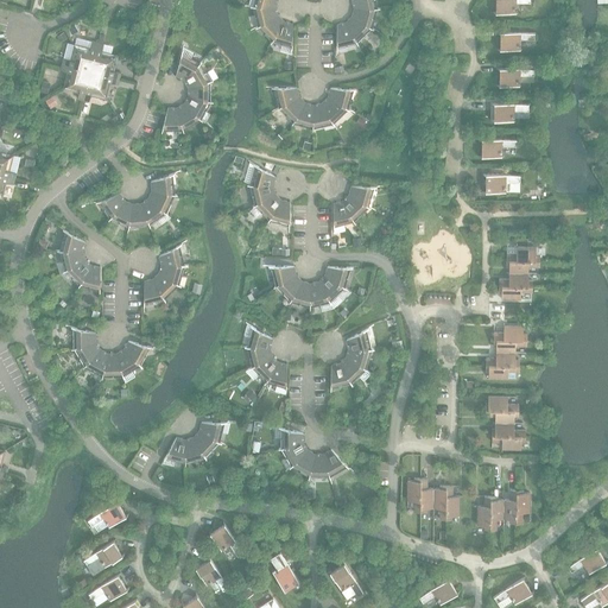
[(515,2),(530,2),(530,0),(495,0),(495,13),(515,13),(515,2)]
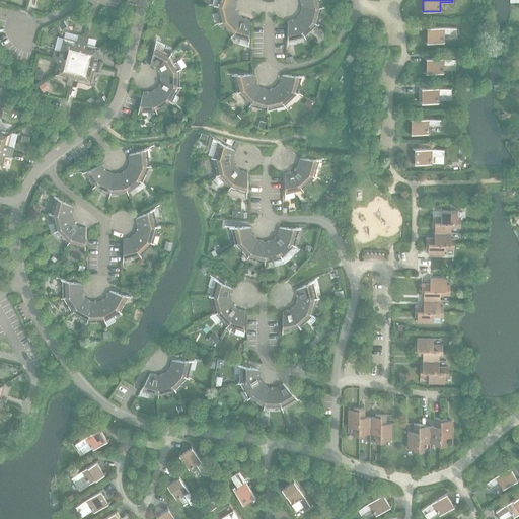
[(237,13),(235,6),(215,5),(220,22),(237,13)]
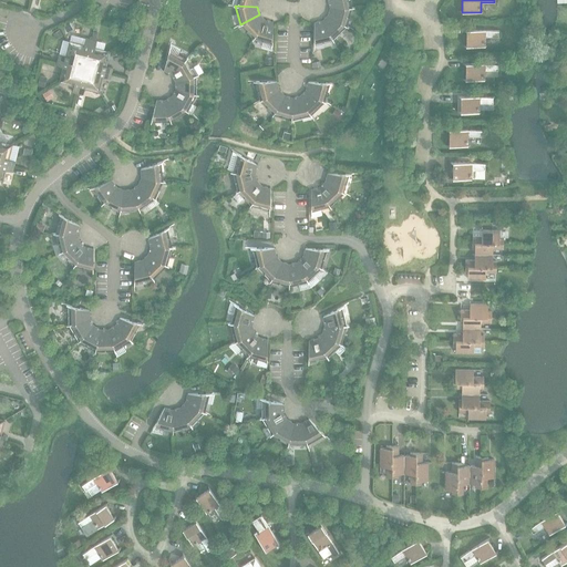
[(347,26),(351,8),(330,8),(328,16),(347,26)]
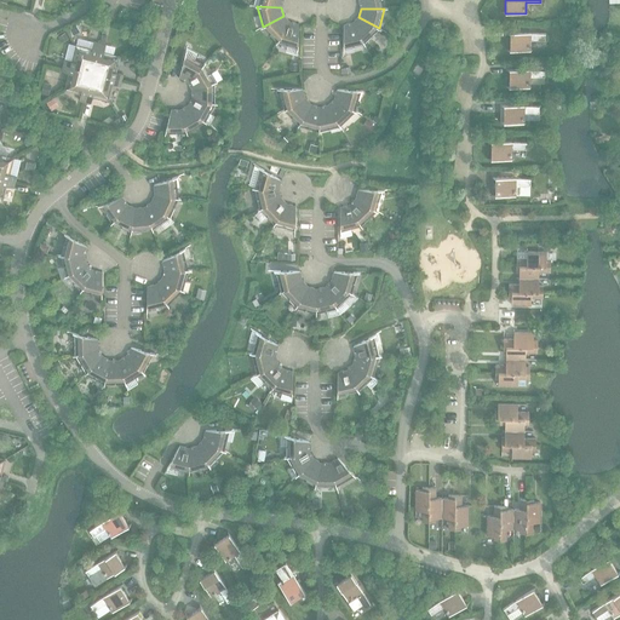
[(277,42),(290,22),(283,16),(263,27),(277,42)]
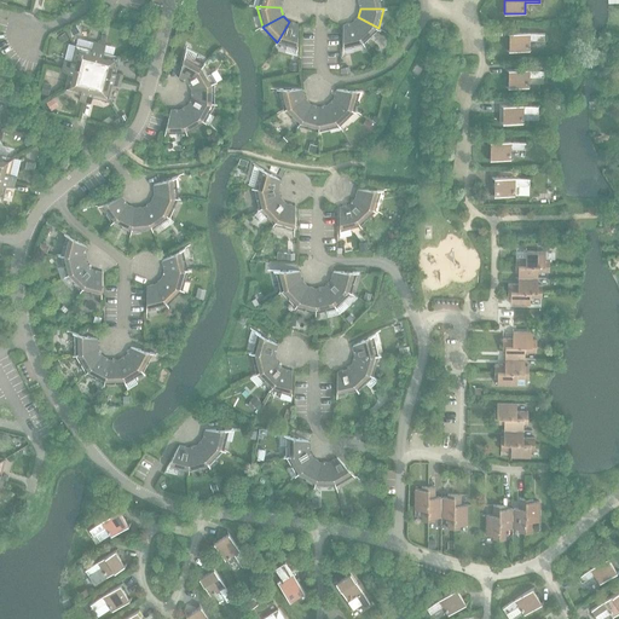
[(363,44),(379,28),(358,17),(352,23),(363,44)]
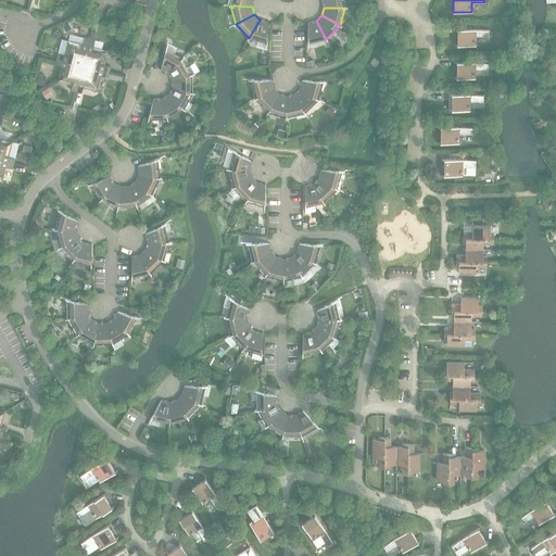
[(260,20),(249,38),(267,42),(267,22),(260,20)]
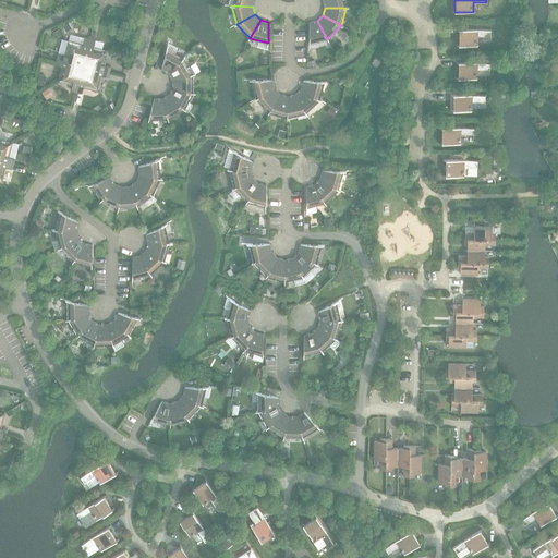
[(308,44),(327,39),(317,21),(308,22),(308,44)]
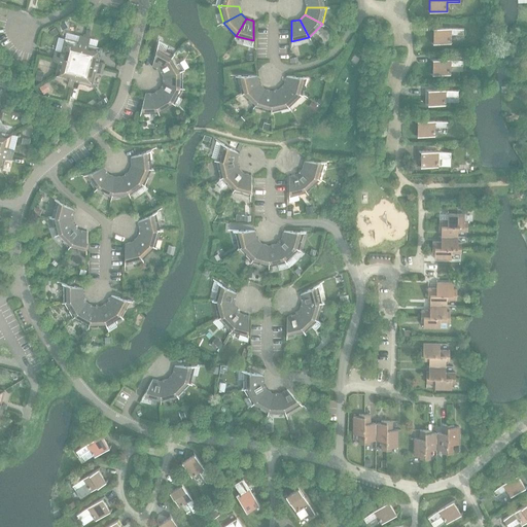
[(451,34),(463,34),(463,28),(433,28),(433,43),(451,43),(451,34)]
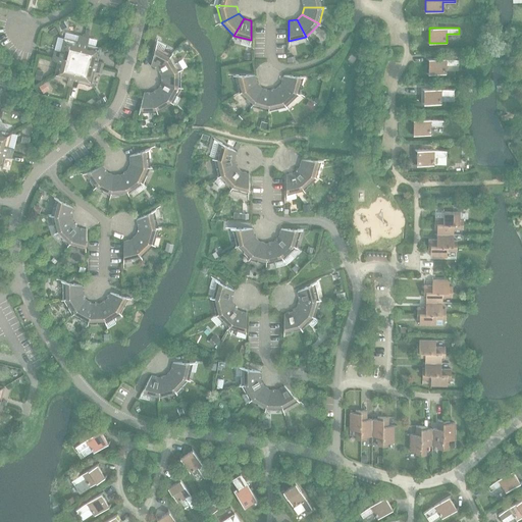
[(77,61),(84,37),(79,35),(77,41),(69,39),(65,41),(77,61)]
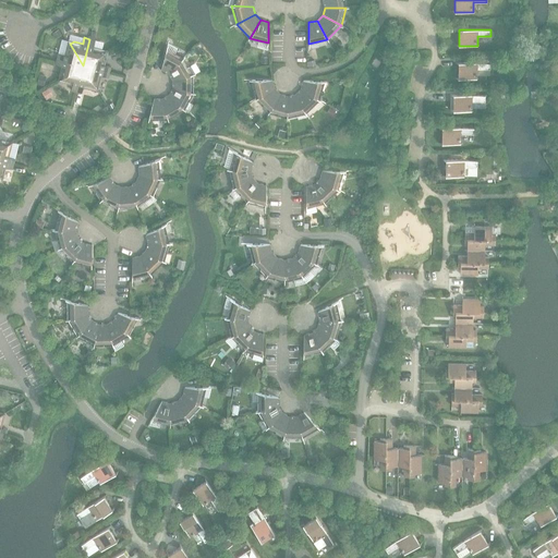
[(83,65),(104,52),(101,49),(93,47),(95,40),(89,39),(83,65)]
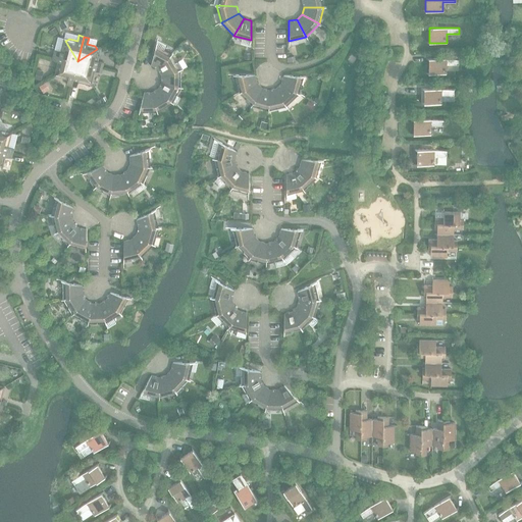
[(53,55),(77,61),(65,41),(62,43),(60,51),(54,50),(53,55)]
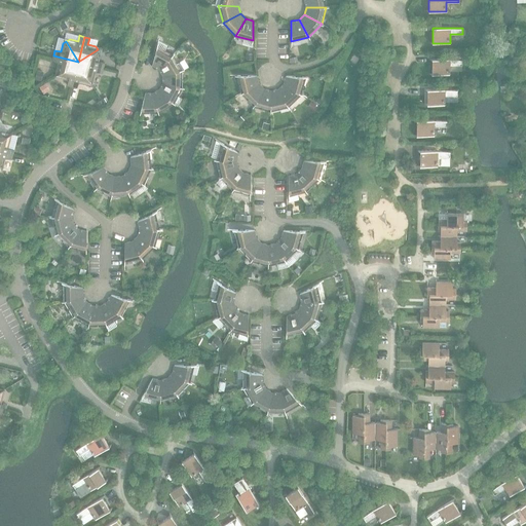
[(158,69),(173,54),(157,45),(152,65),(158,69)]
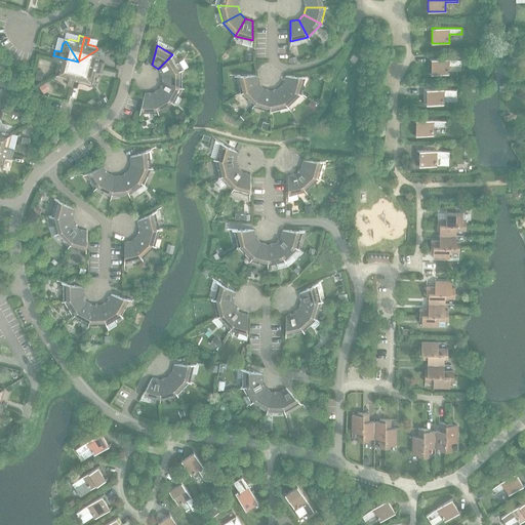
[(78,62),(103,68),(104,63),(97,62),(101,53),(97,49),(78,62)]
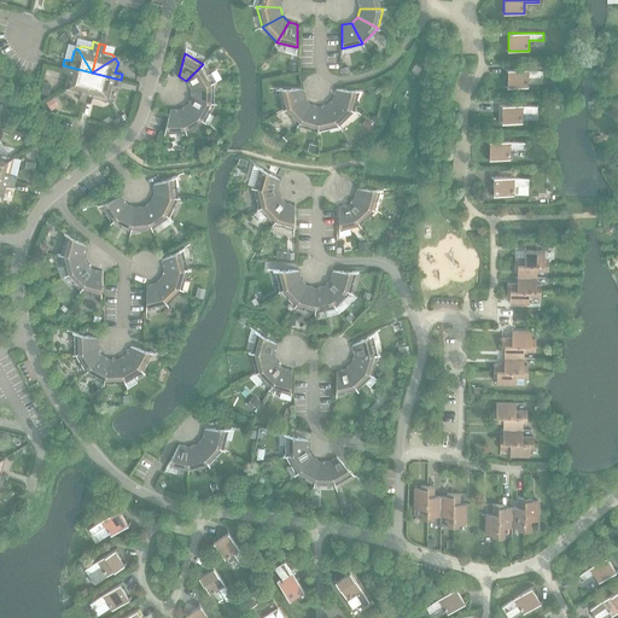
[(191,88),(214,82),(203,64),(186,81),(191,88)]
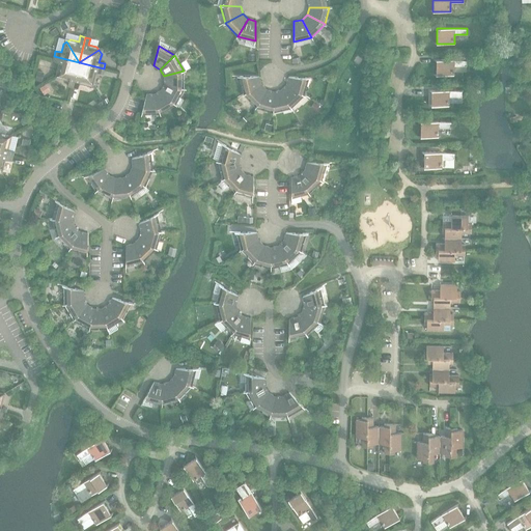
[(58,74),(79,62),(54,56),(52,61),(58,62),(56,71),(58,74)]
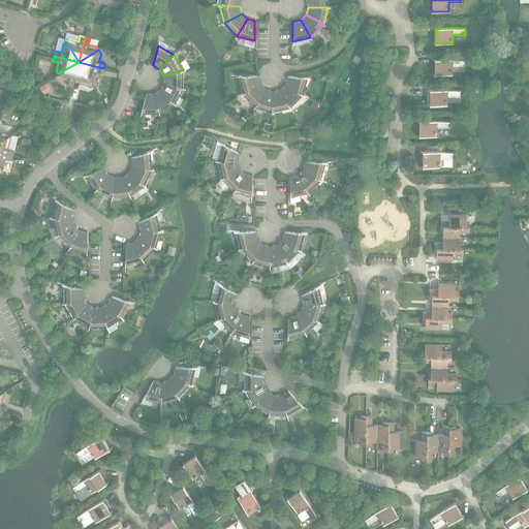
[(452,66),(464,66),(464,60),(434,59),(434,74),(452,74),(452,66)]
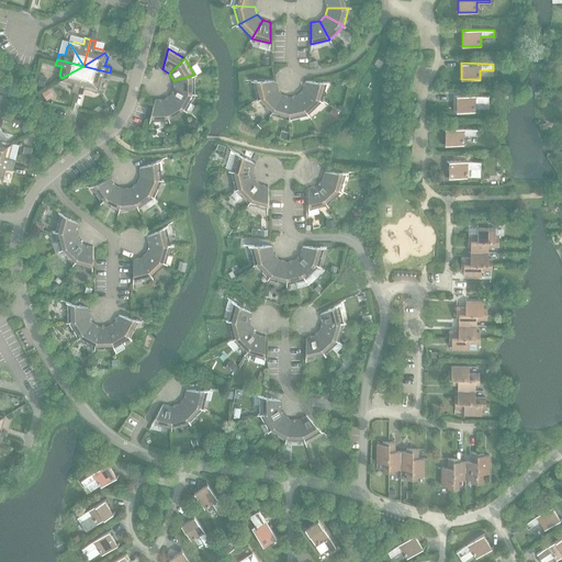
[(71,91),(77,92),(83,66),(62,78),(64,82),(72,85),(71,91)]
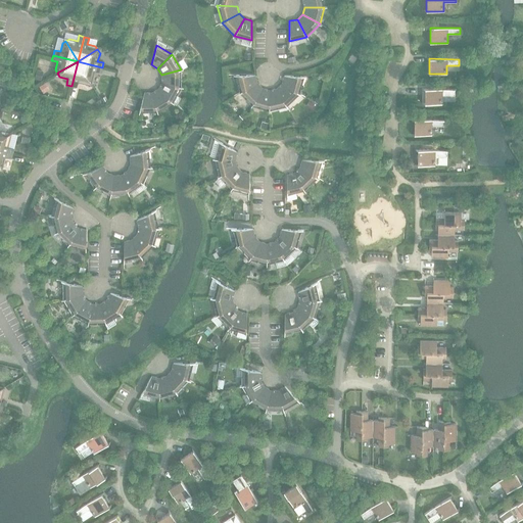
[(86,83),(89,81),(78,61),(72,86),(77,87),(78,81),(86,83)]
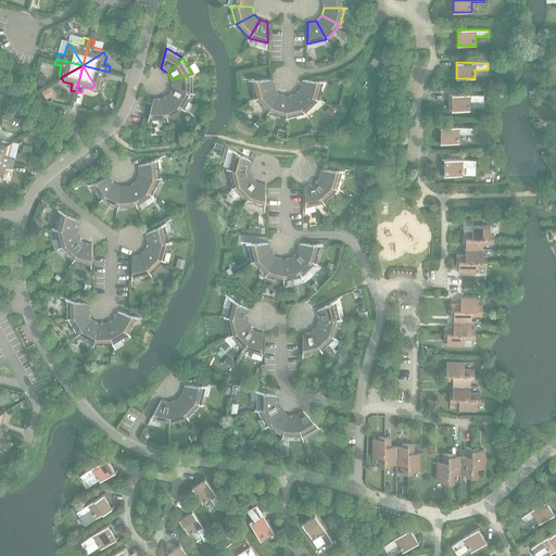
[(108,77),(109,72),(83,65),(95,86),(99,84),(101,75),(108,77)]
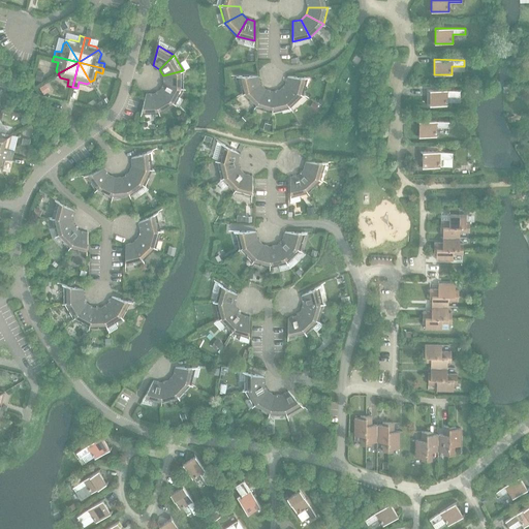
[(163,83),(183,88),(183,70),(163,75),(163,83)]
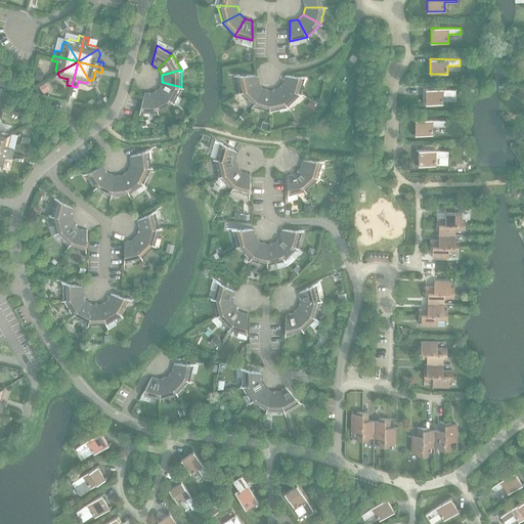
[(241,93),(258,83),(256,76),(235,75),(241,93)]
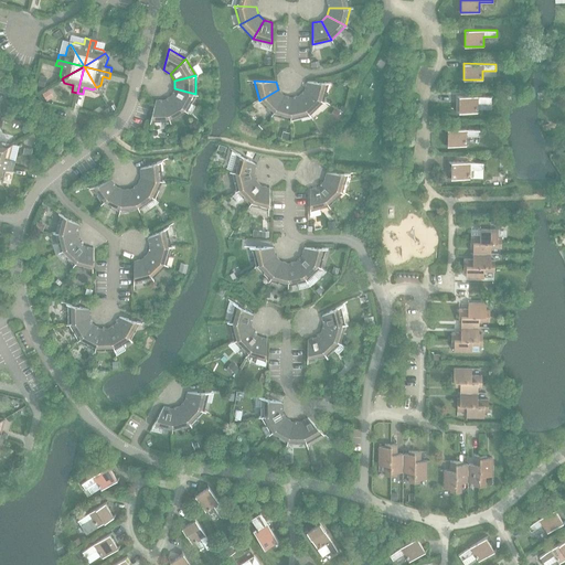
[(305,89),(323,102),(328,83),(307,82),(305,89)]
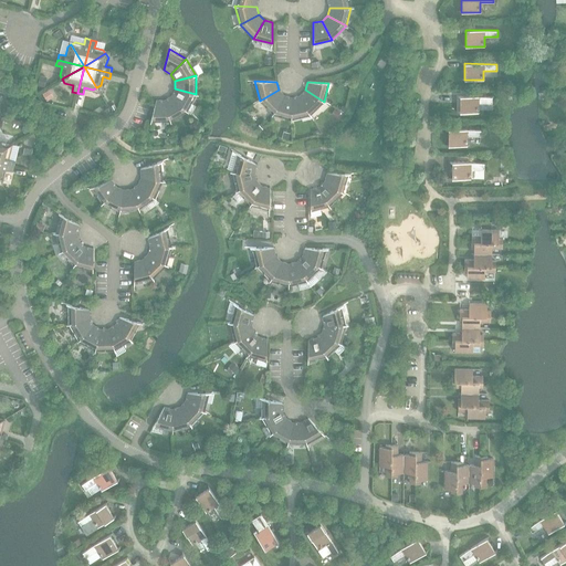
[(187,111),(196,94),(175,88),(171,96),(187,111)]
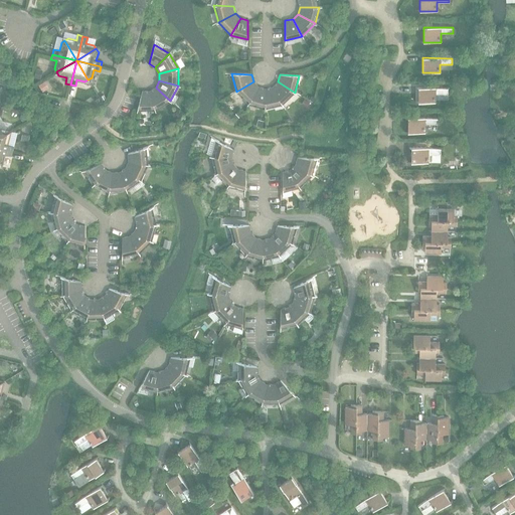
[(248,104),(259,87),(253,81),(236,92),(248,104)]
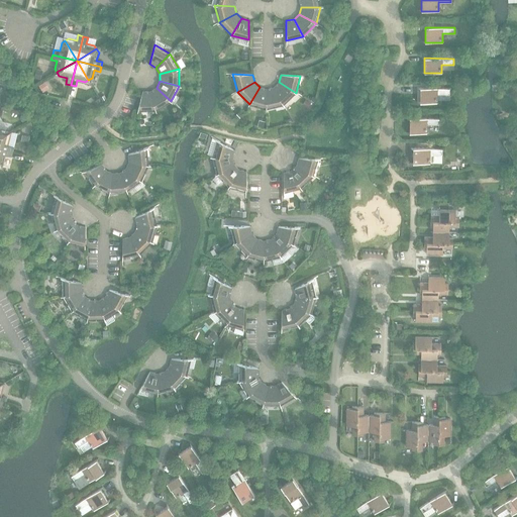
[(283,105),(296,93),(279,82),(274,87),(283,105)]
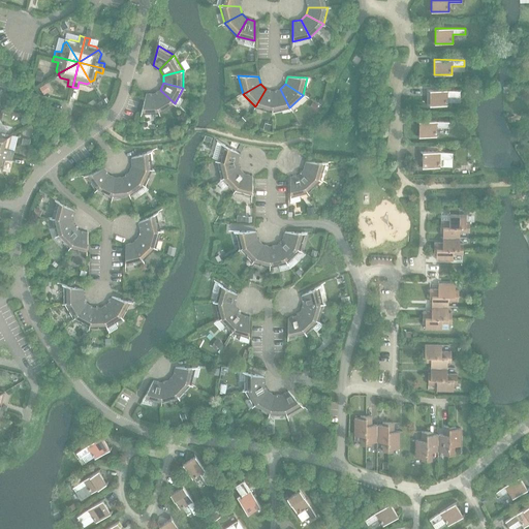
[(272,112),(272,91),(266,89),(255,106),(272,112)]
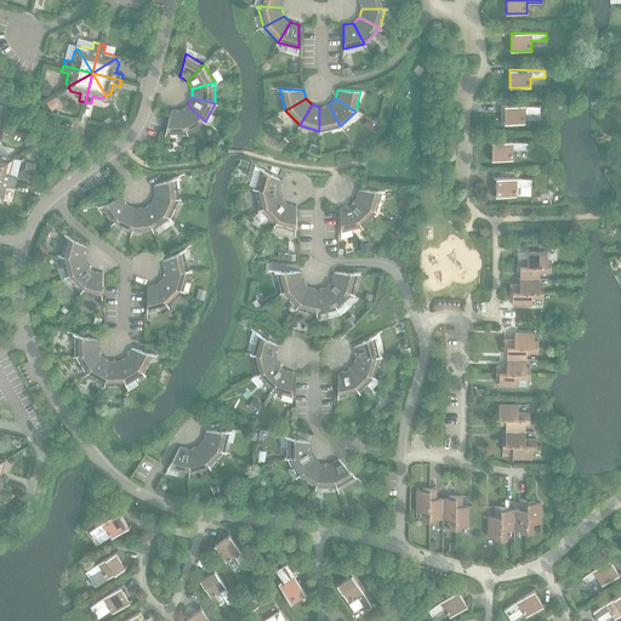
[(319,131),(340,126),(329,104),(319,107),(319,131)]
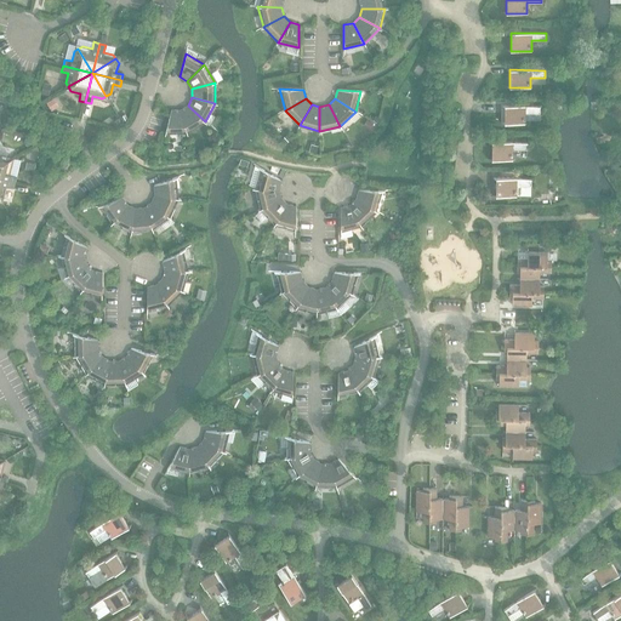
[(187,132),(205,121),(188,106),(180,109),(187,132)]
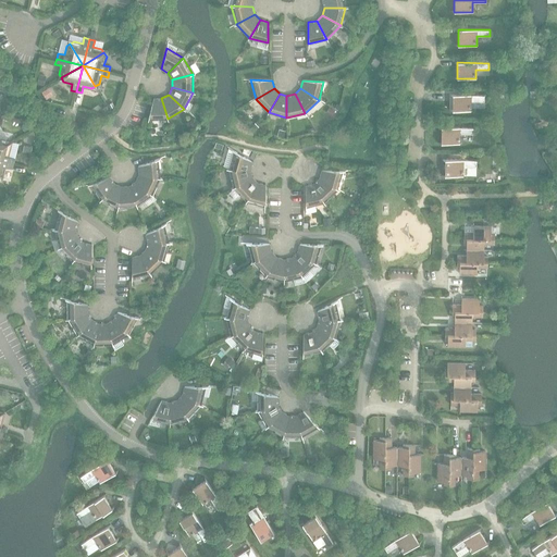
[(471,101),(484,101),(484,95),(453,95),(453,111),(471,111),(471,101)]
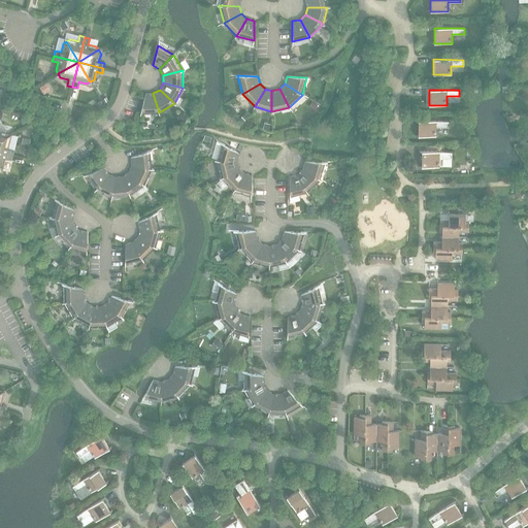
[(140,113),(159,112),(153,93),(145,94),(140,113)]
